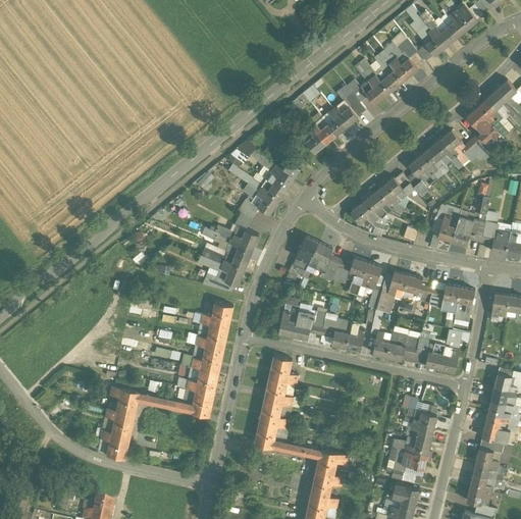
[(493,7),(487,0),(480,0),(479,1),(487,12),(493,7)]
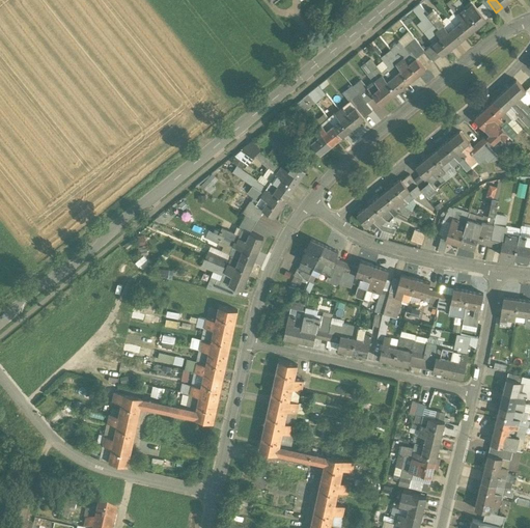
[(476,10),(469,17),(464,10),(459,14),(474,31),(485,23),(476,10)]
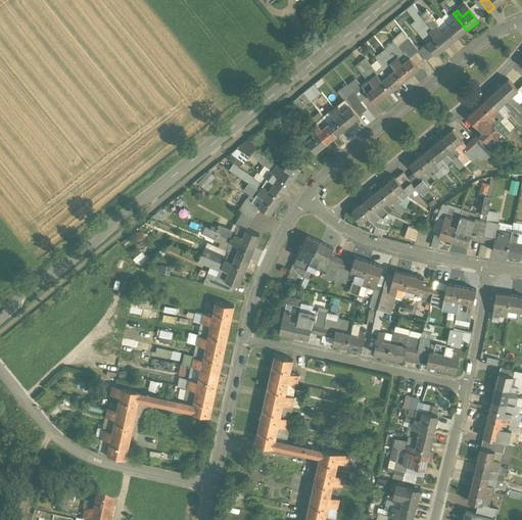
[(467,31),(453,13),(449,16),(455,22),(447,29),(457,40),(467,31)]
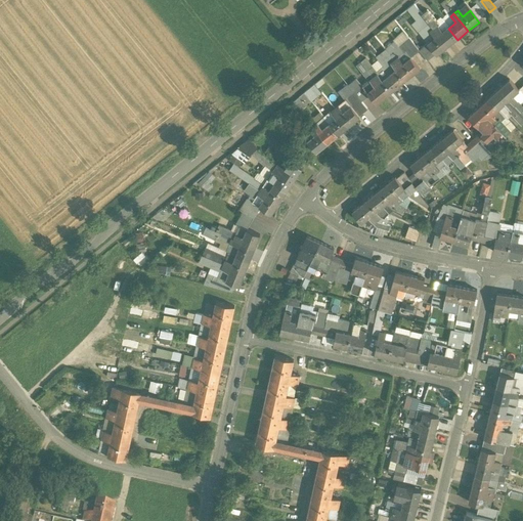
[(448,29),(441,34),(436,28),(433,31),(446,48),(458,40),(448,29)]
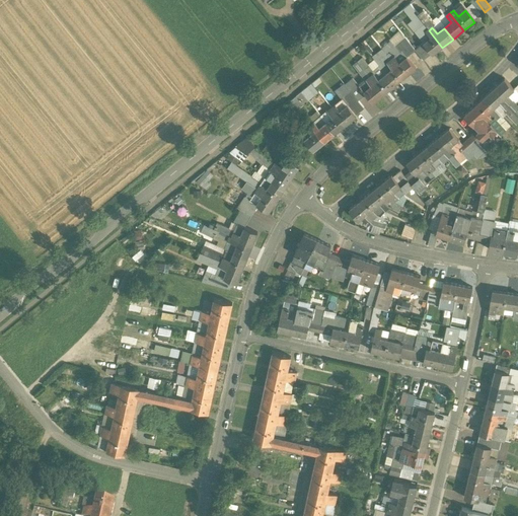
[(442,48),(429,30),(425,33),(430,40),(423,46),(431,56),(432,57),(442,48)]
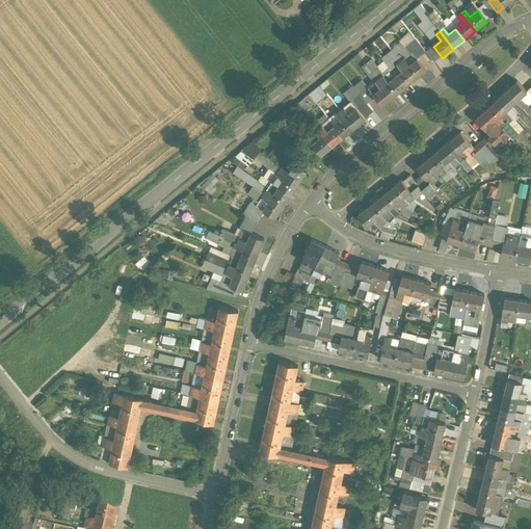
[(442,57),(433,47),(424,54),(433,64),(442,57)]
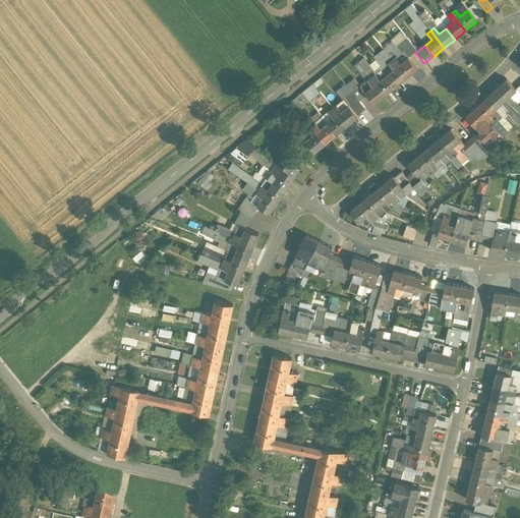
[(407,59),(400,65),(395,59),(391,62),(405,79),(416,70),(407,59)]
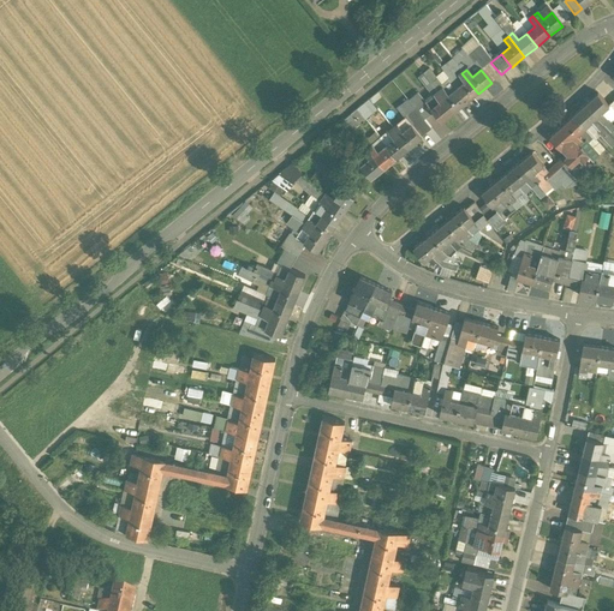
[(442,90),(428,71),(423,76),(437,94),(442,90)]
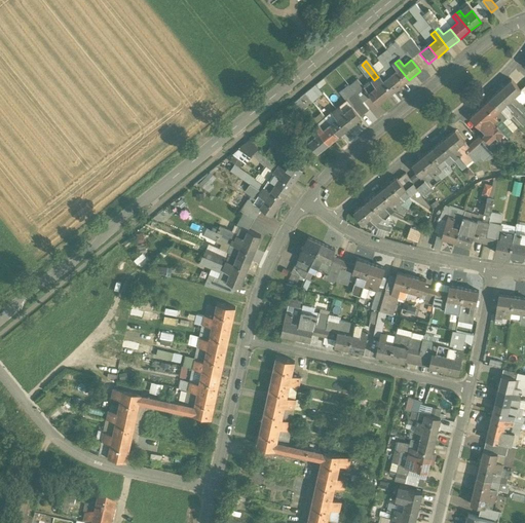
[(409,80),(395,63),(391,66),(397,72),(389,77),(399,88),(409,80)]
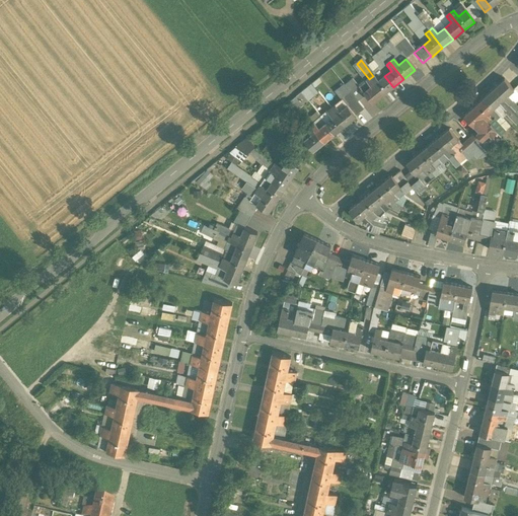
[(369,79),(357,64),(352,68),(364,83),(369,79)]
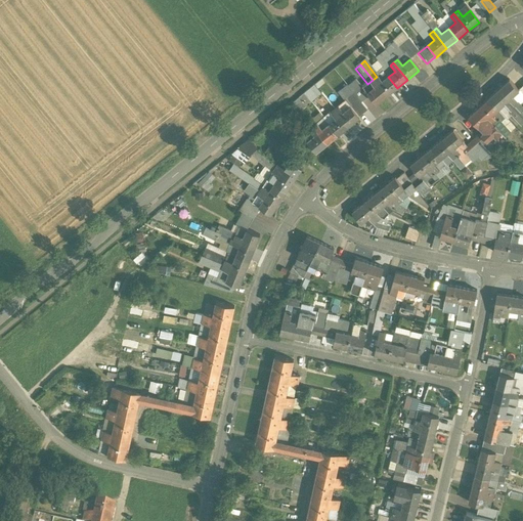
[(388,77),(382,83),(377,77),(373,80),(387,97),(397,88),(388,77)]
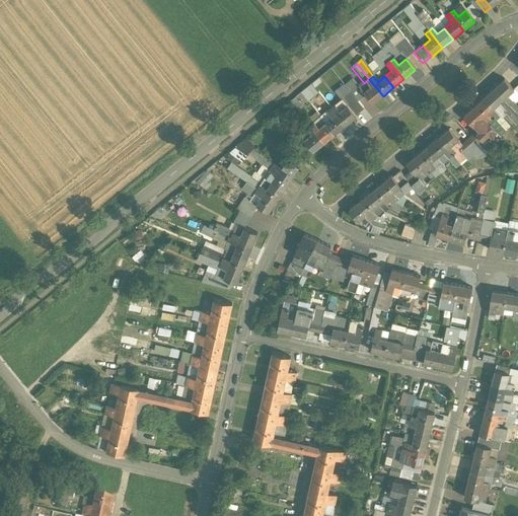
[(383,96),(369,79),(364,83),(358,87),(365,96),(372,104),(383,96)]
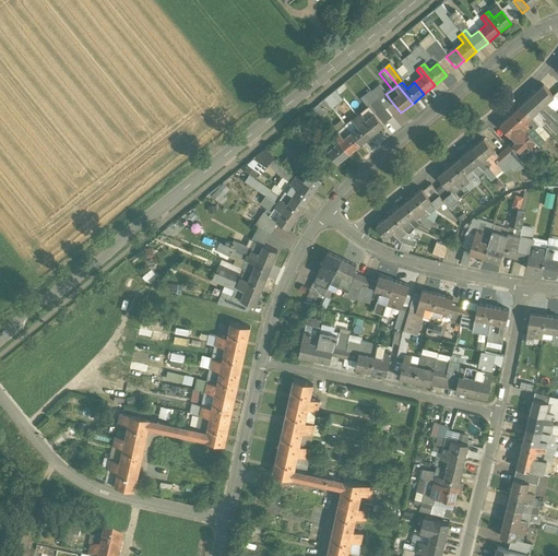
[(543,86),(531,97),(547,115),(551,111),(546,105),(553,98),(543,86)]
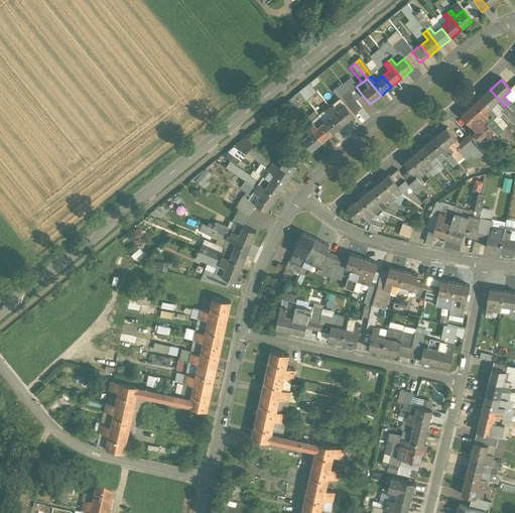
[(308,86),(298,94),(305,102),(315,94),(308,86)]
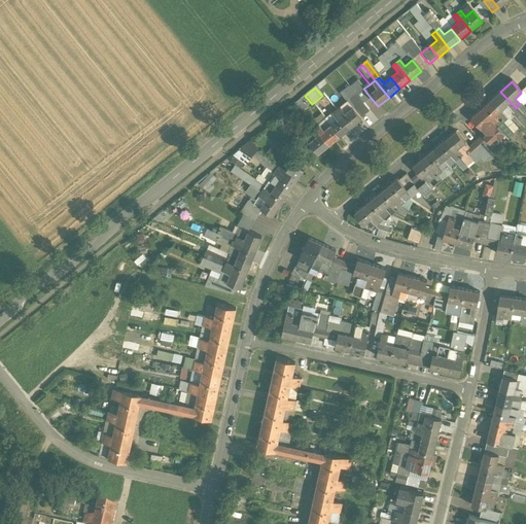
[(363,89),(361,91),(359,90),(354,95),(362,105),(371,98),(363,89)]
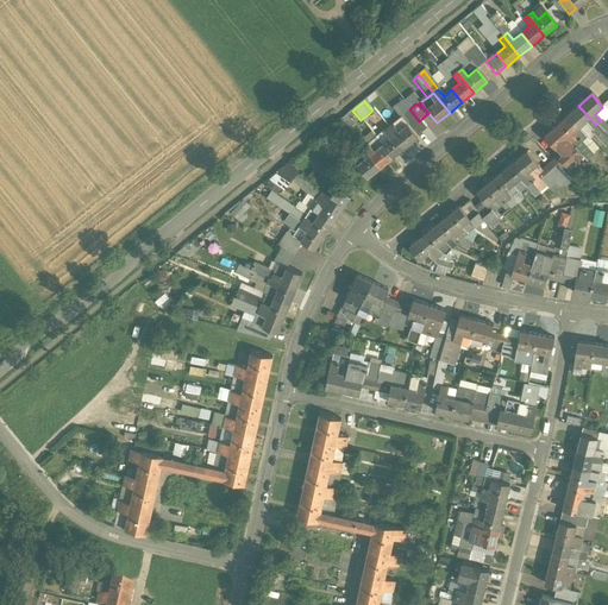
[(578,106),(568,117),(578,128),(585,123),(593,128),(596,125),(578,106)]
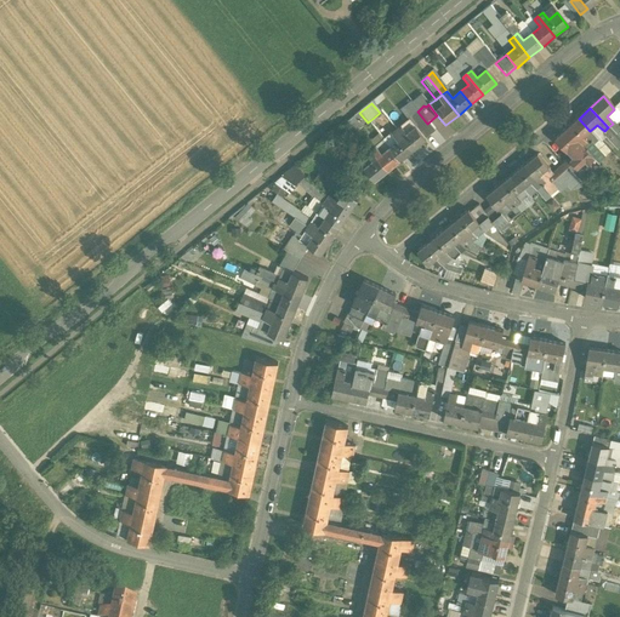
[(427,124),(417,112),(407,120),(408,121),(409,121),(425,141),(434,132),(427,124)]
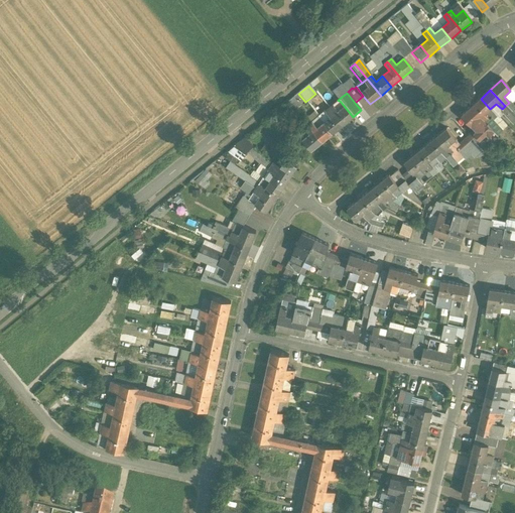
[(305,102),(298,94),(294,98),(300,106),(305,102)]
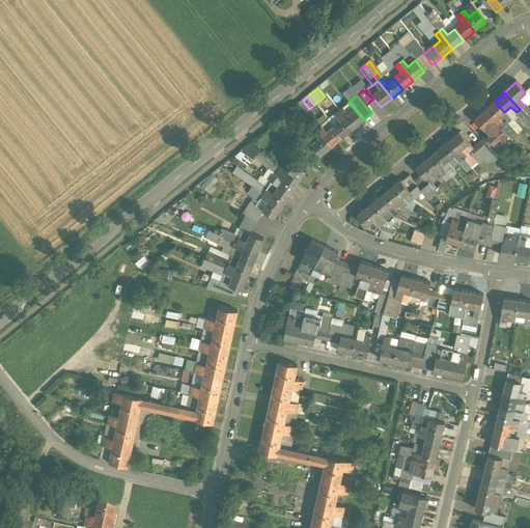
[(495,102),(484,111),(500,128),(503,124),(498,118),(504,112),(495,102)]
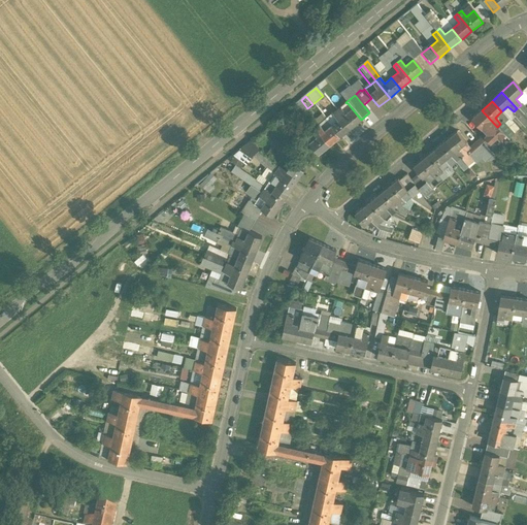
[(347,103),(336,112),(351,130),(361,121),(361,120),(348,103),(347,103)]
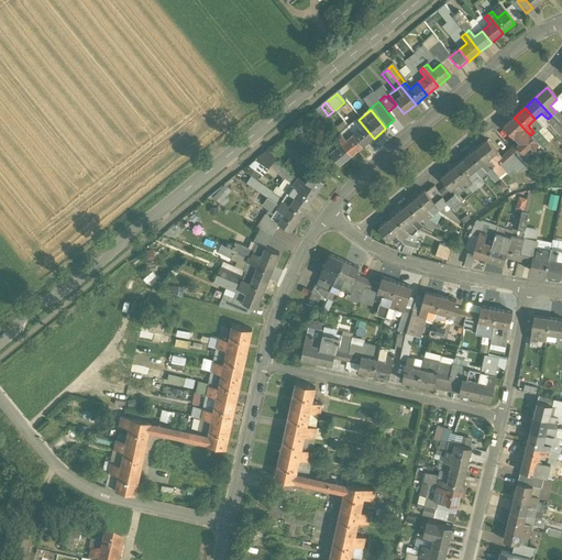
[(530,135),(514,118),(503,128),(513,140),(514,139),(520,133),(526,139),(530,135)]
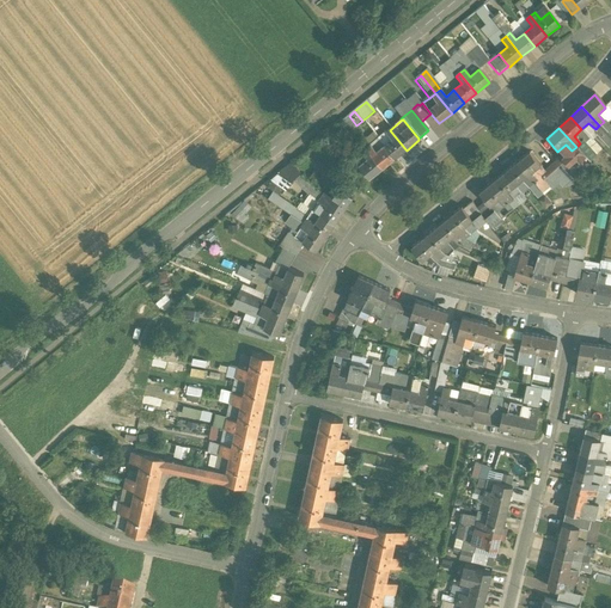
[(385,134),(391,141),(384,147),(393,160),(407,151),(390,130),(385,134)]
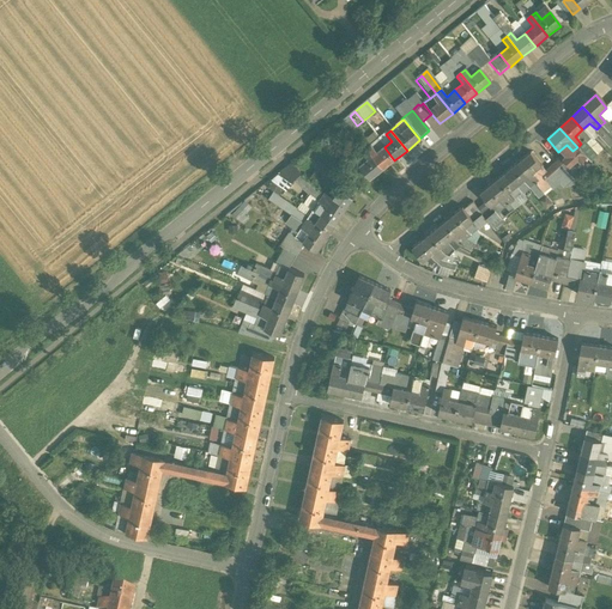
[(379,140),(370,146),(376,153),(385,147),(379,140)]
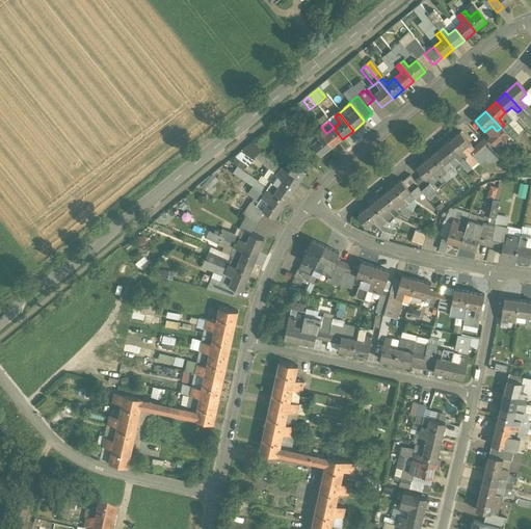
[(497,131),(492,126),(485,131),(490,136),(487,139),(494,146),(495,146),(499,150),(505,144),(507,148),(513,142),(501,128),(497,131)]
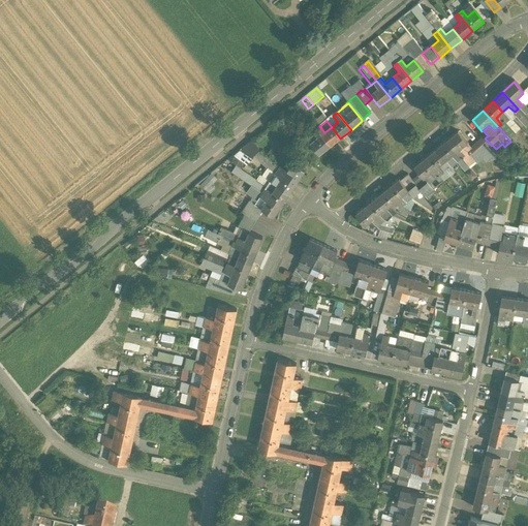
[(332,127),(324,132),(319,126),(315,130),(330,148),(340,138),(332,127)]
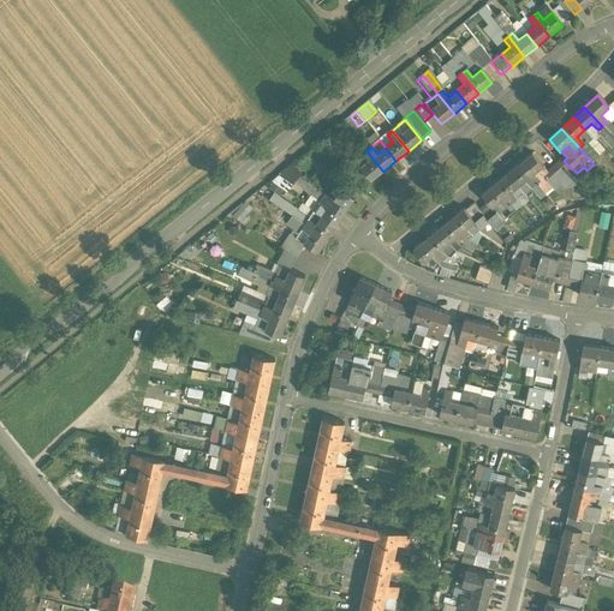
[(383,172),(367,151),(362,155),(368,162),(359,168),(369,180),(370,181),(383,172)]
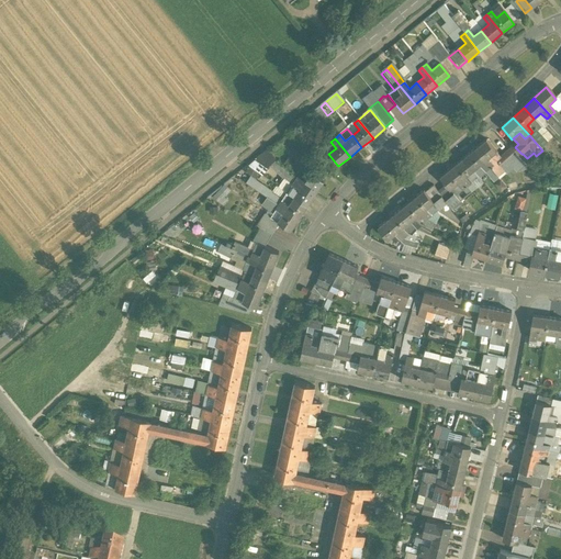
[(485,142),(474,151),(489,169),(493,166),(487,159),(495,153),(485,142)]
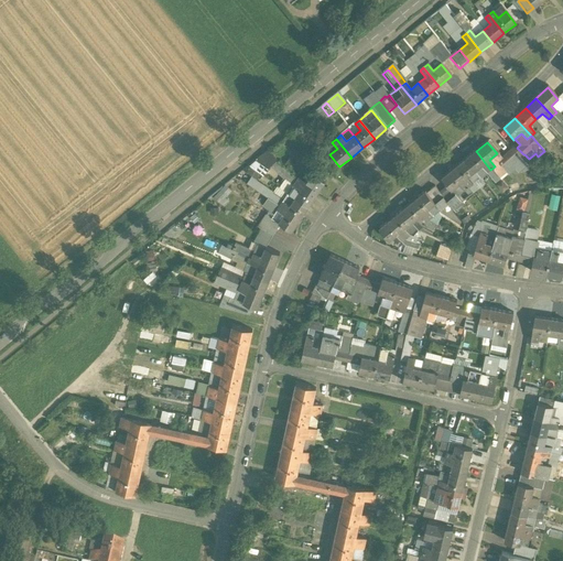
[(329,154),(328,155),(322,147),(312,155),(329,173),(338,165),(329,154)]
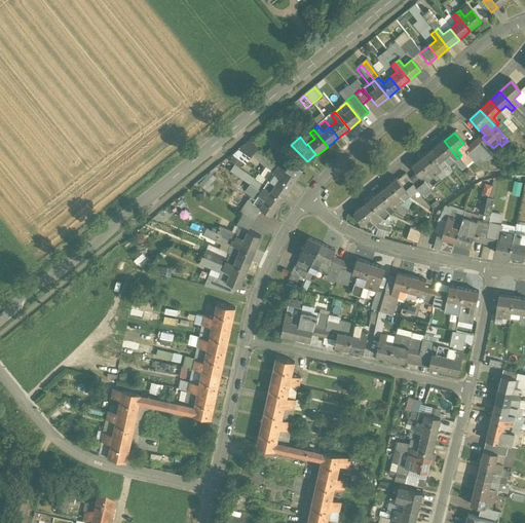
[(488,144),(482,138),(477,143),(489,156),(495,151),(493,148),(489,144),(488,144)]
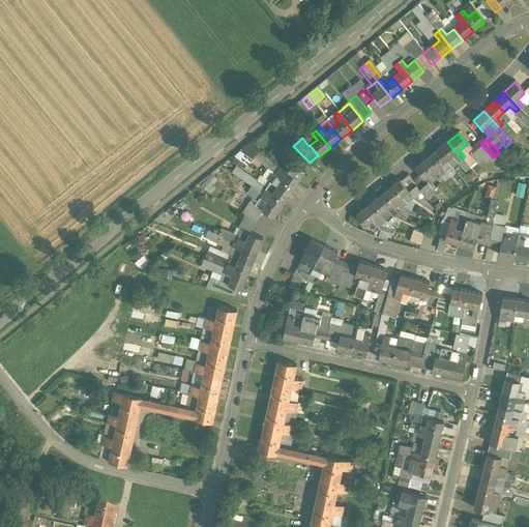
[(461,159),(447,142),(436,151),(445,163),(452,156),(458,163),(461,159)]
